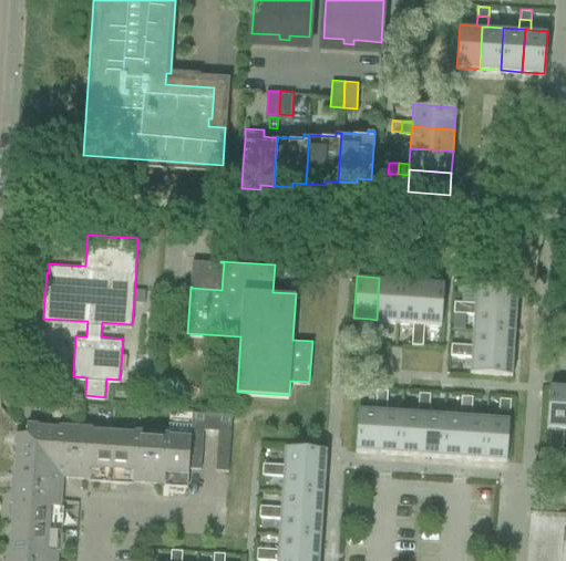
[(379,278),(377,320),(382,320),(398,321),(400,279),(379,278)]
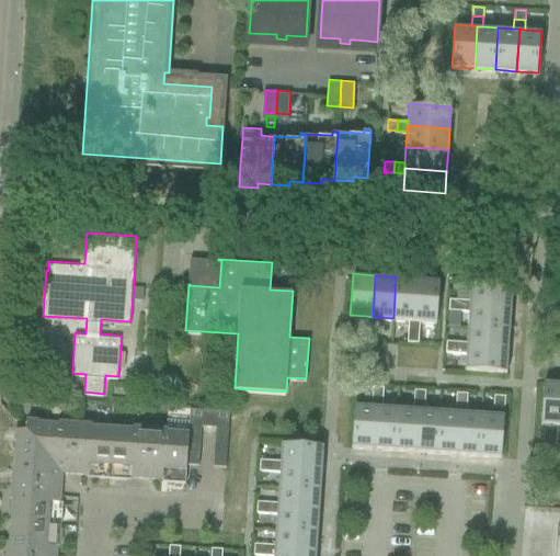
[(396,276),(393,318),(409,319),(414,319),(418,278),(396,276)]
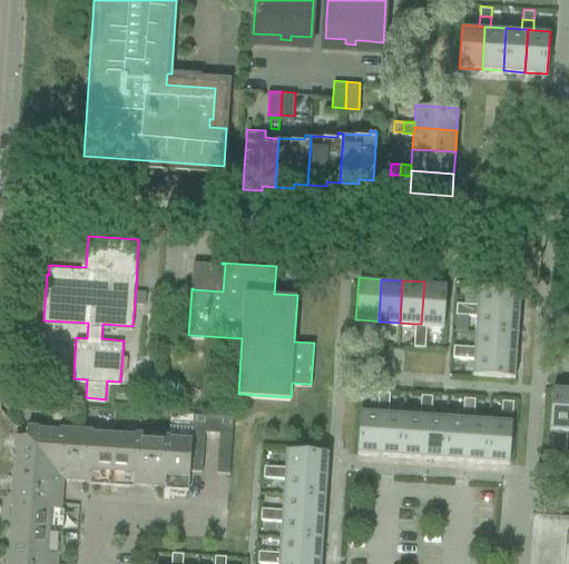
[(424,282),(421,324),(427,325),(443,326),(447,284),(424,282)]
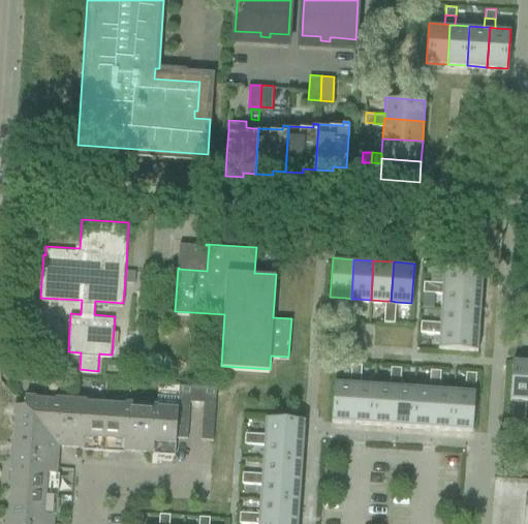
[(442,281),(442,286),(483,289),(484,268),(443,266),(442,281)]
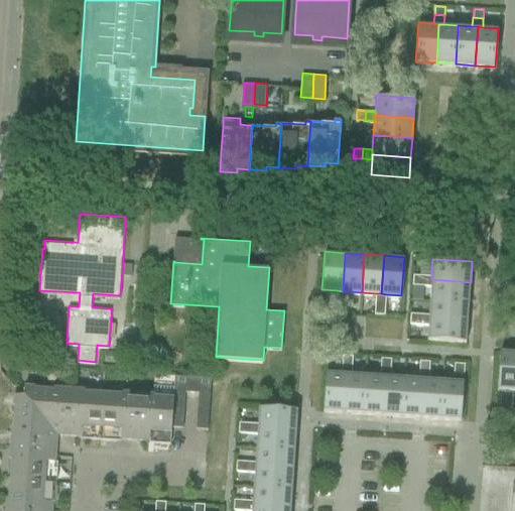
[(123,261),(122,273),(131,274),(132,262),(123,261)]
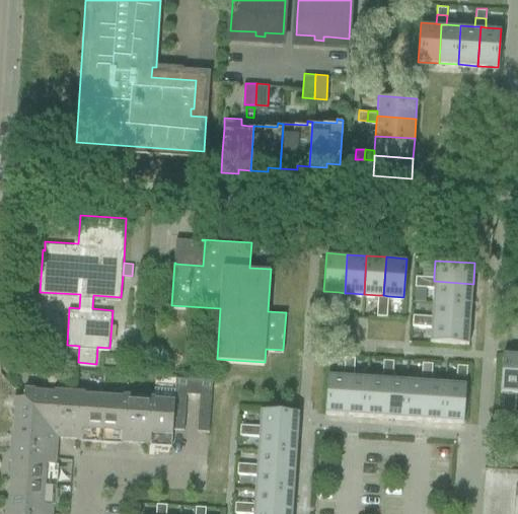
[(416,275),(415,285),(424,285),(425,275),(416,275)]
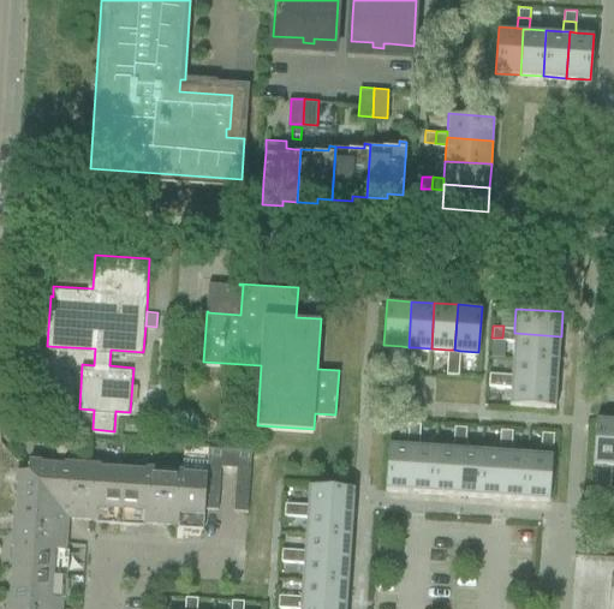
[(504,326),(502,338),(514,339),(514,333),(514,327),(504,326)]
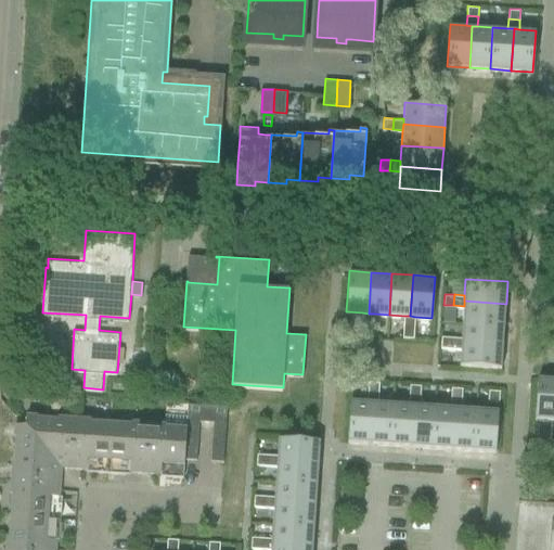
[(464,306),(463,321),(504,324),(506,304),(464,301),(464,306)]
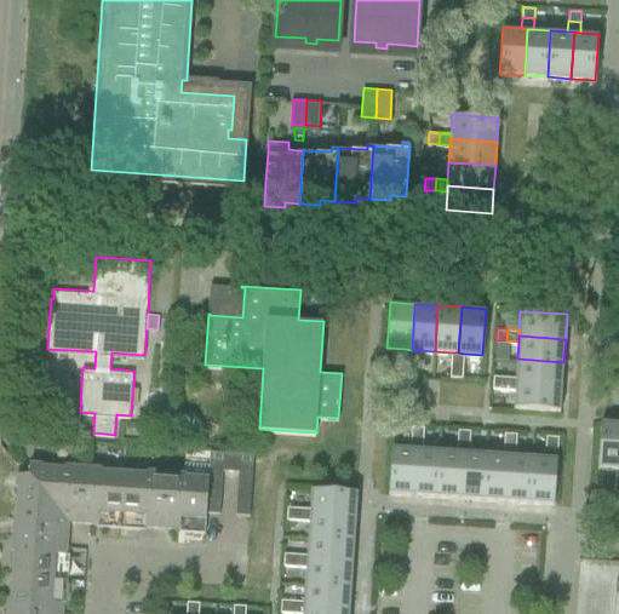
[(405,349),(405,361),(417,361),(418,350),(412,350),(405,349)]
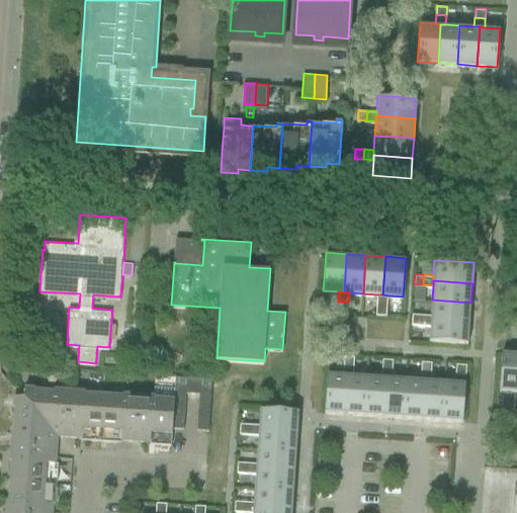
[(377,294),(376,304),(386,305),(388,295),(382,294),(377,294)]
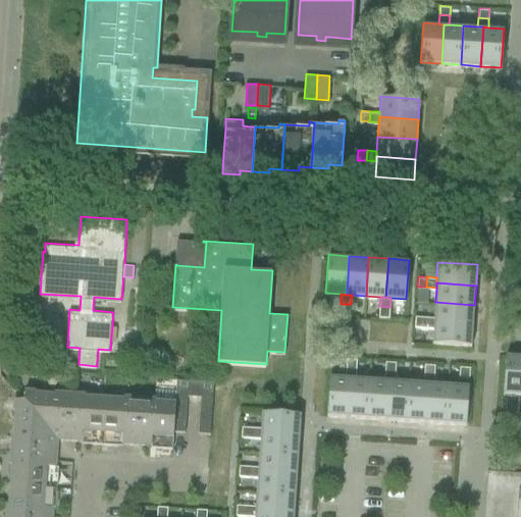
[(434,316),(433,321),(473,324),(474,305),(435,302),(434,316)]
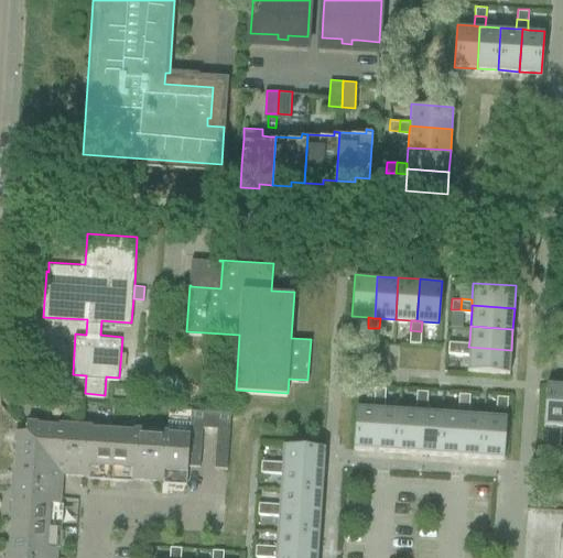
[(368,328),(367,338),(378,338),(379,328),(368,328)]
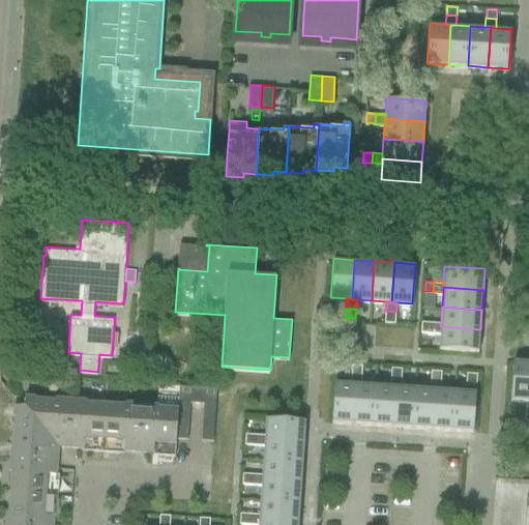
[(385,311),(384,320),(395,321),(395,312),(385,311)]
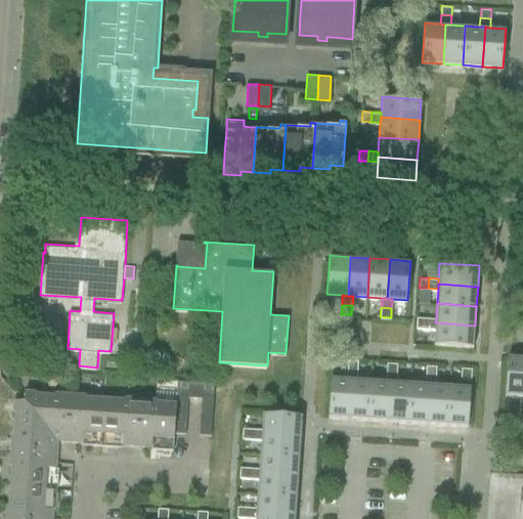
[(417,316),(417,327),(426,328),(427,316),(417,316)]
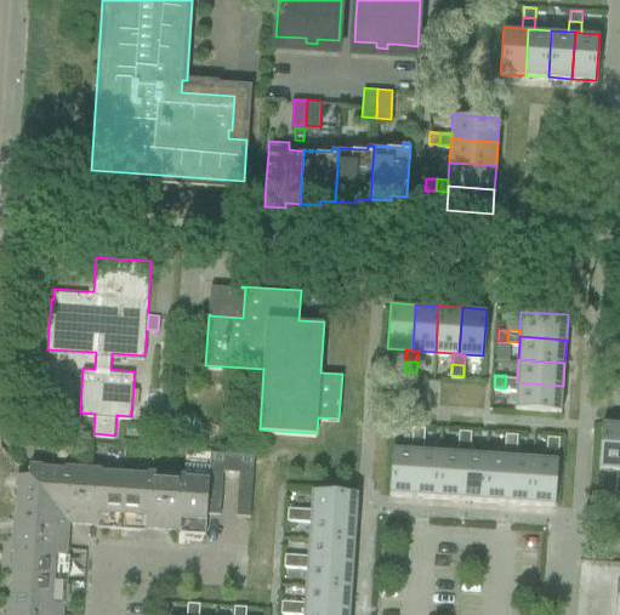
[(506,375),(505,388),(516,388),(516,382),(517,376),(506,375)]
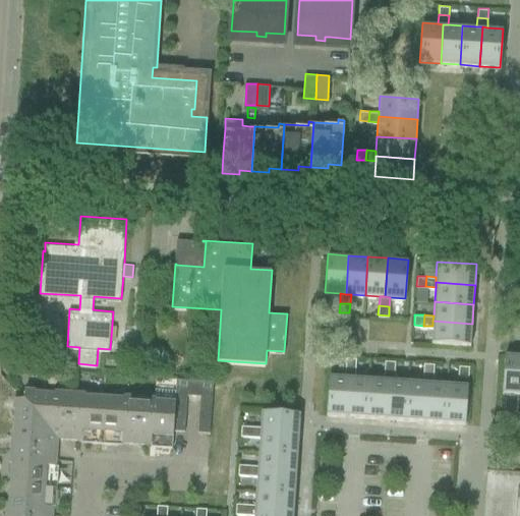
[(432,326),(431,341),(471,344),(472,324),(432,321),(432,326)]
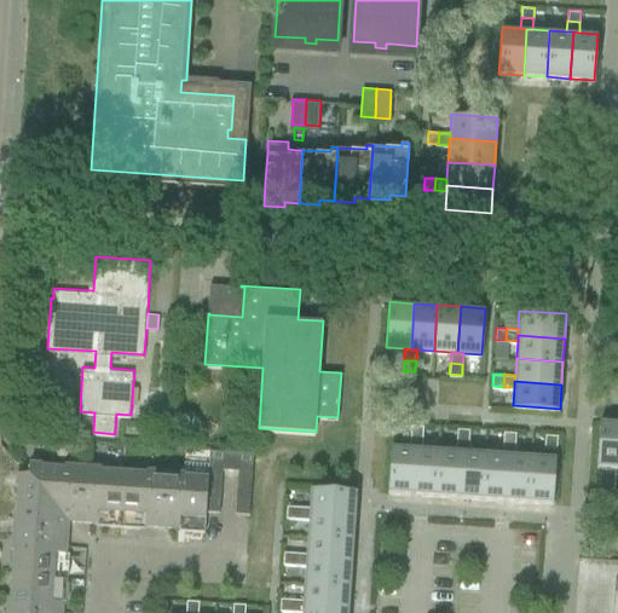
[(617,420),(600,420),(596,466),(616,467),(617,467),(617,420)]
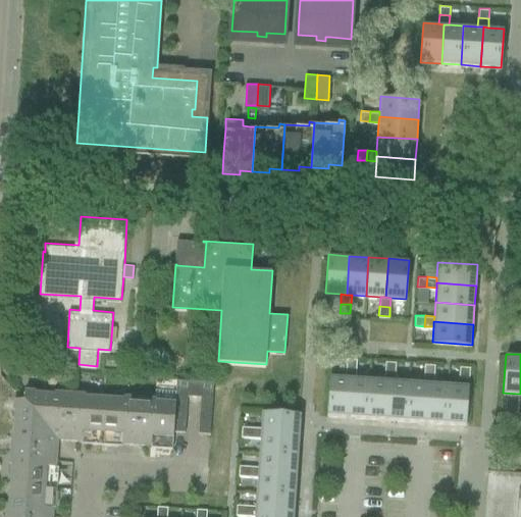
[(347,358),(346,367),(356,367),(357,358),(347,358)]
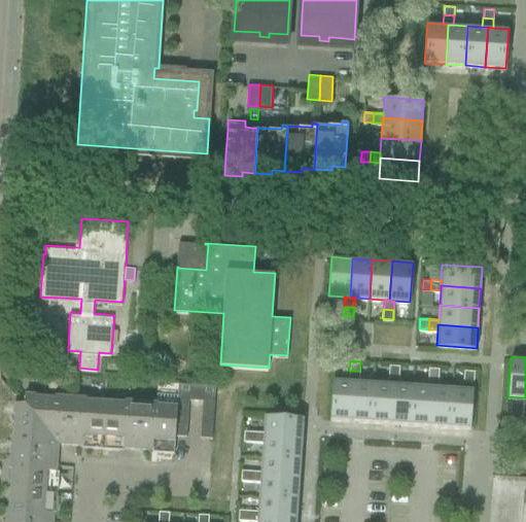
[(389,363),(389,373),(399,374),(399,364),(389,363)]
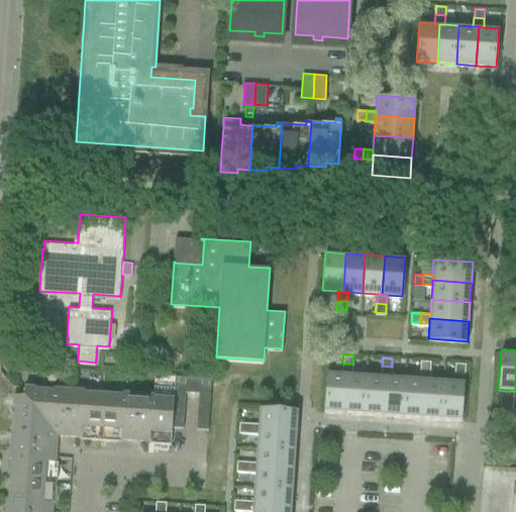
[(421,360),(420,369),(430,370),(431,360),(421,360)]
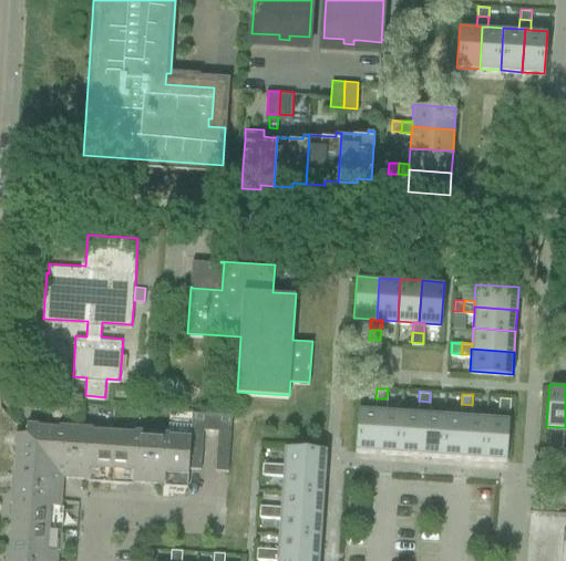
[(500,396),(498,407),(511,408),(511,397),(500,396)]
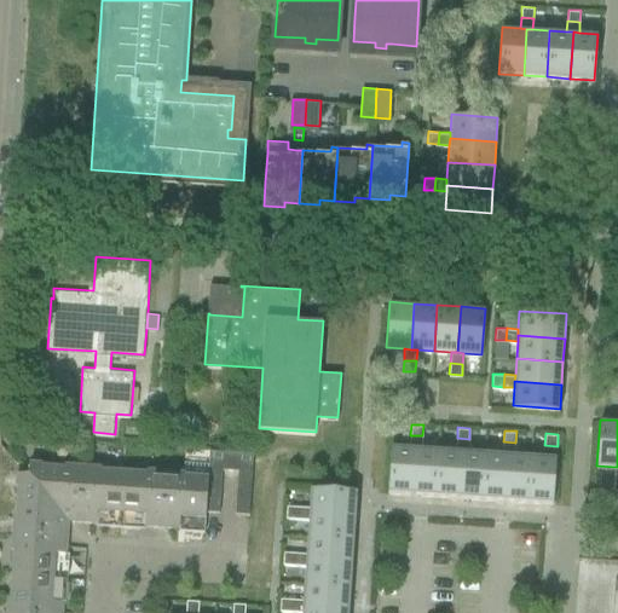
[(410,435),(410,446),(416,446),(422,447),(422,435),(410,435)]
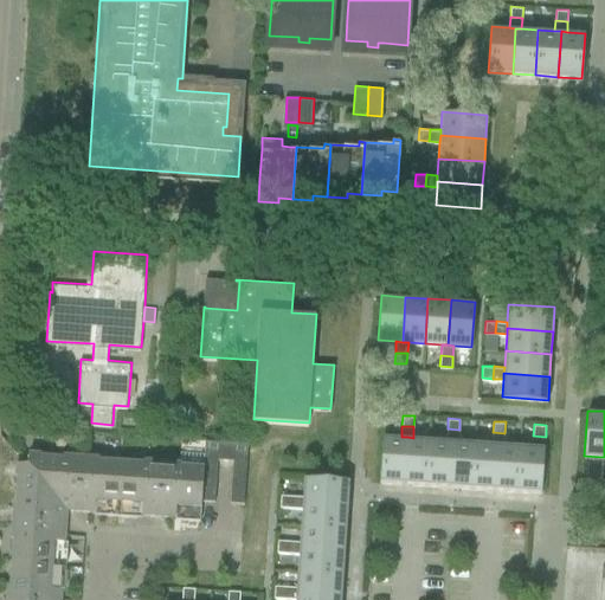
[(448,428),(446,439),(452,440),(458,440),(459,430),(448,428)]
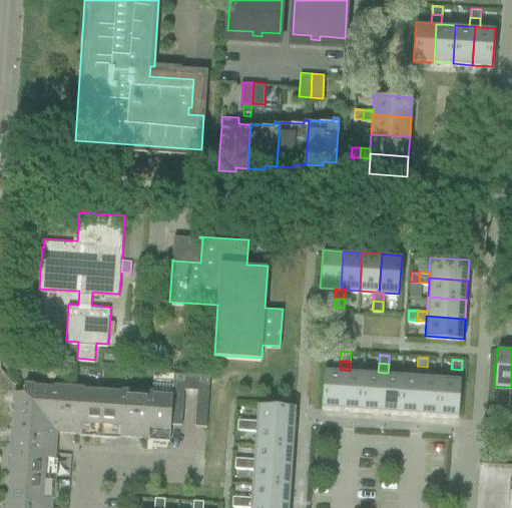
[(417,366),(416,375),(421,375),(427,376),(427,367),(417,366)]
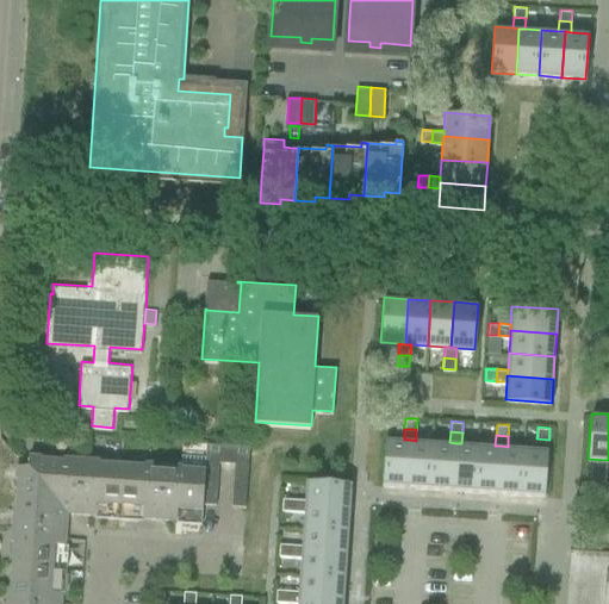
[(385,439),(383,484),(406,486),(410,440),(404,440),(385,439)]
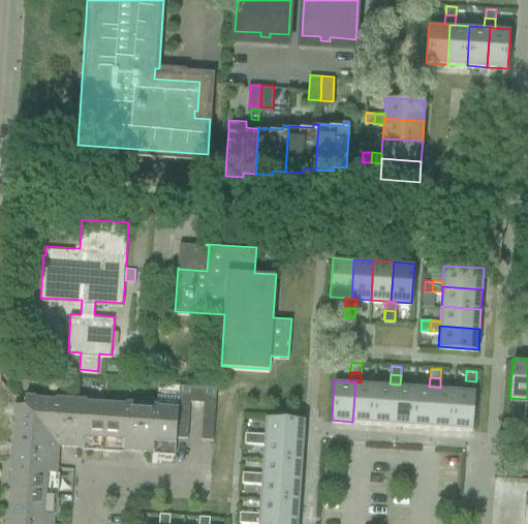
[(355,381),(352,422),(372,423),(375,382),(361,382),(355,381)]
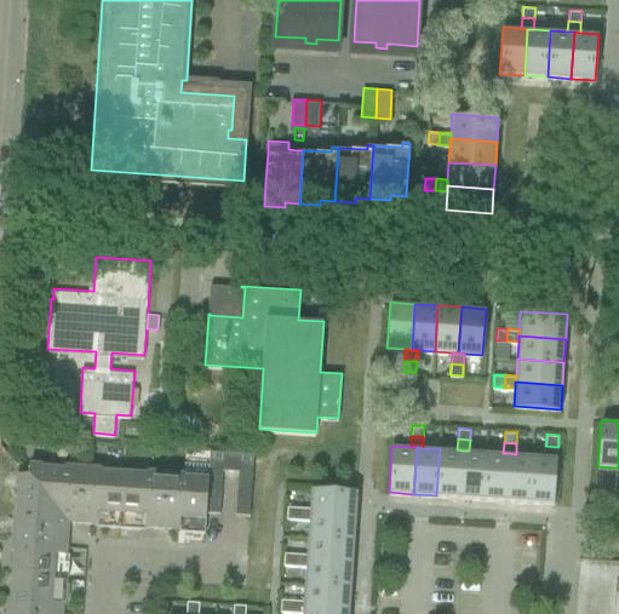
[(211,448),(210,459),(223,460),(224,454),(241,455),(241,460),(254,462),(254,451),(211,448)]
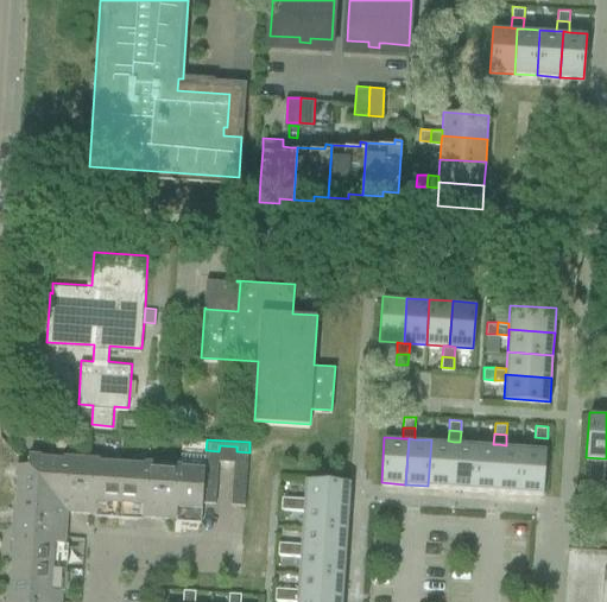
[(431,439),(428,486),(450,487),(454,442),(448,441),(431,439)]
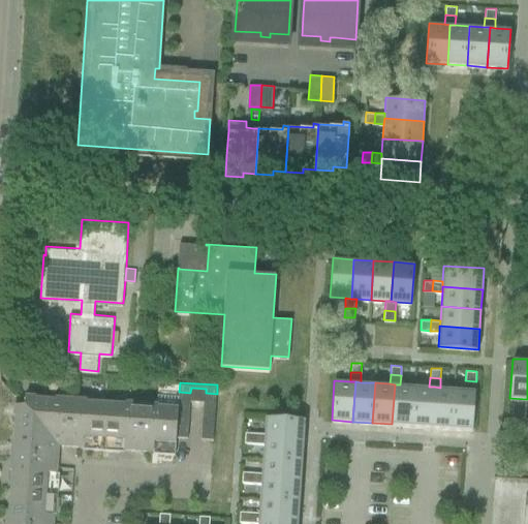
[(395,384),(392,424),(412,425),(414,386),(400,384),(395,384)]
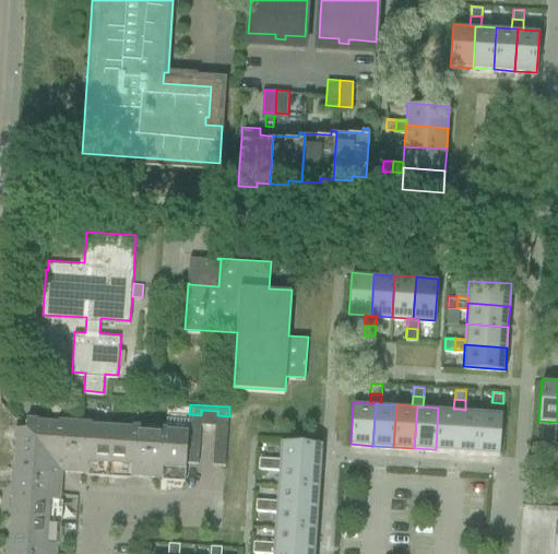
[(438,408),(436,449),(456,451),(459,409),(453,409),(438,408)]
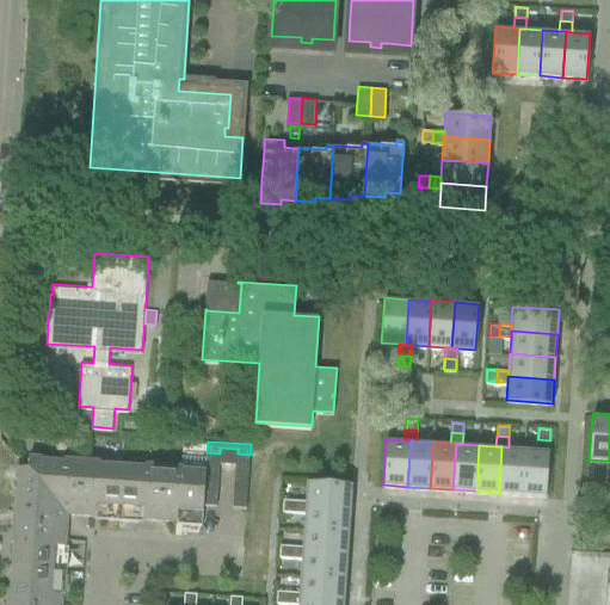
[(501,446),(499,493),(523,494),(525,449),(509,448),(501,446)]
